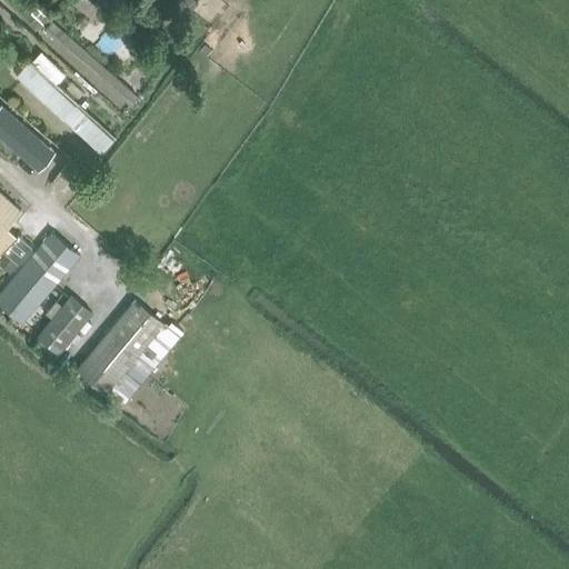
[(152,0),(130,0),(123,8),(158,38),(175,19),(152,0)]
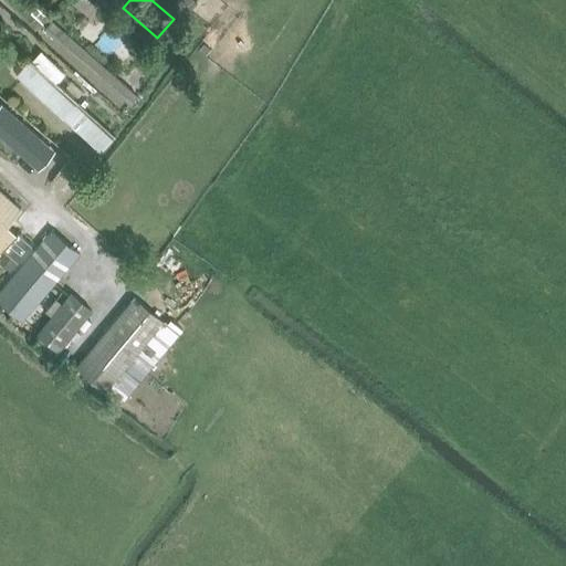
[(44,31),(130,107),(138,97),(52,22),(44,31)]
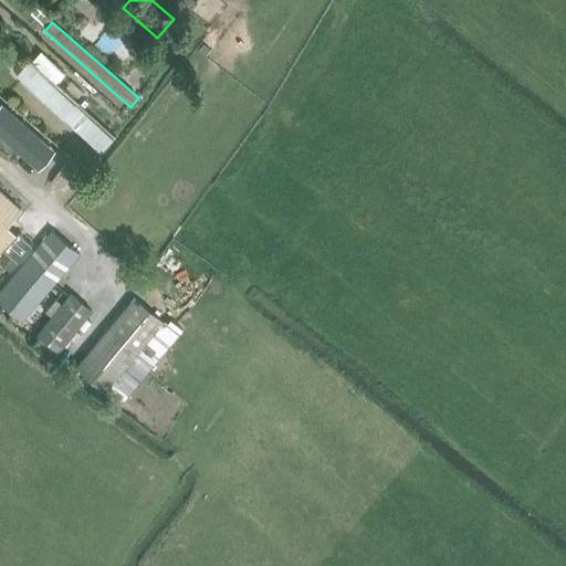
[(40,56),(34,63),(61,86),(66,80),(40,56)]
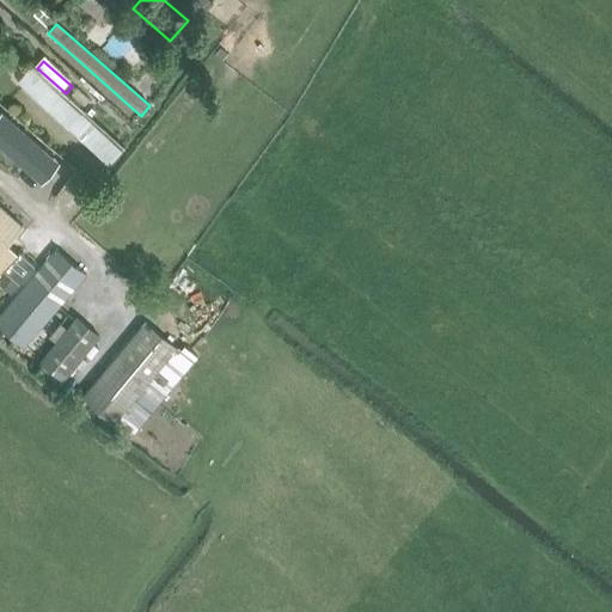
[(19,83),(43,105),(56,91),(32,68),(31,69),(19,83)]
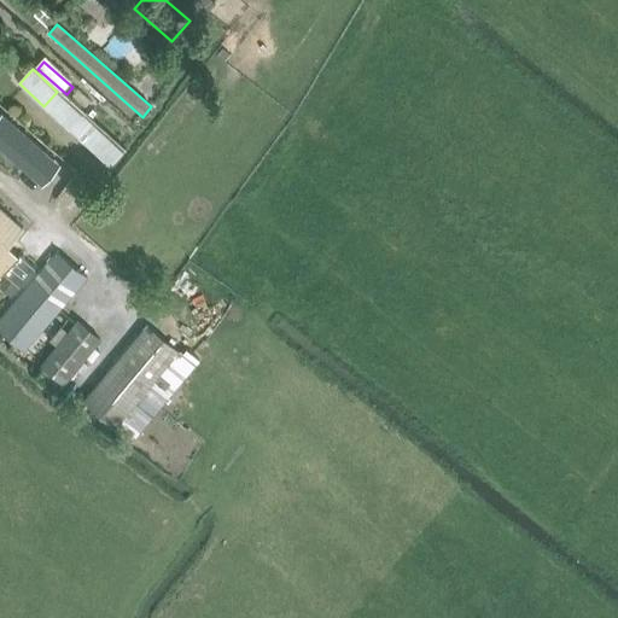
[(82,115),(69,129),(101,158),(114,145),(82,115)]
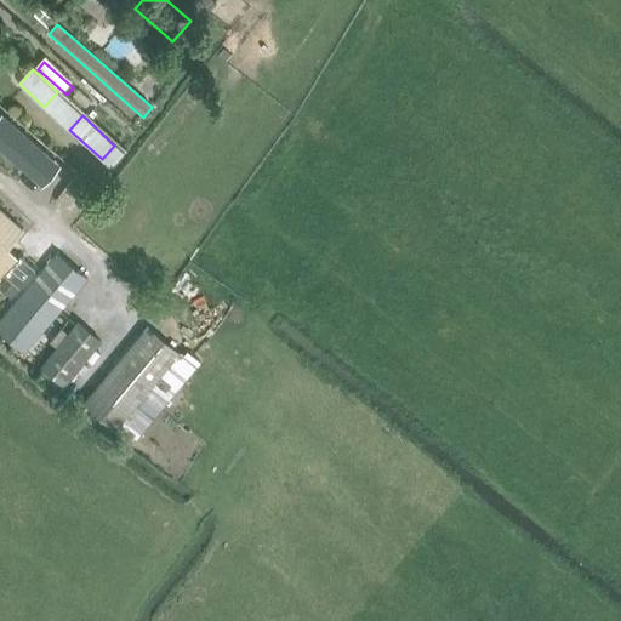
[(23,135),(5,157),(33,181),(35,178),(45,166),(51,158),(23,135)]
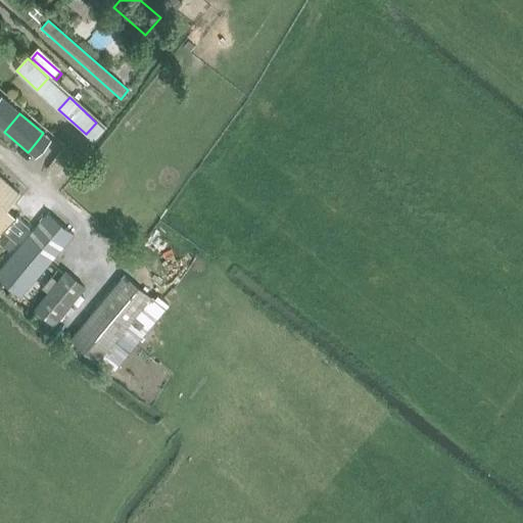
[(0,234),(2,231),(14,241),(27,226),(15,216),(6,208),(19,194),(0,177),(0,234)]
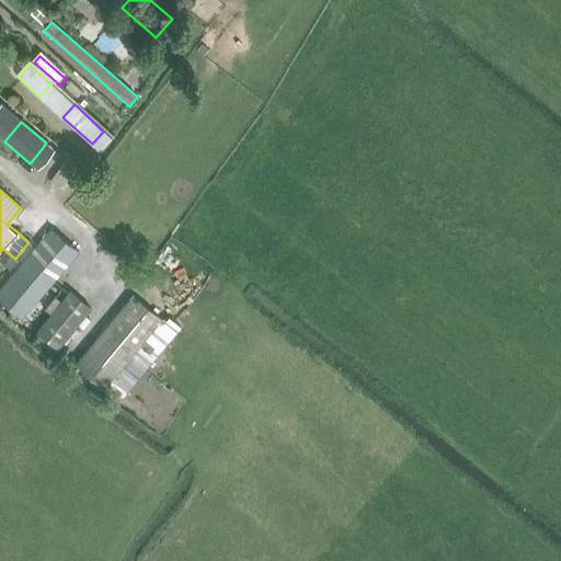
[(0,288),(0,295),(24,316),(79,251),(52,228),(0,288)]
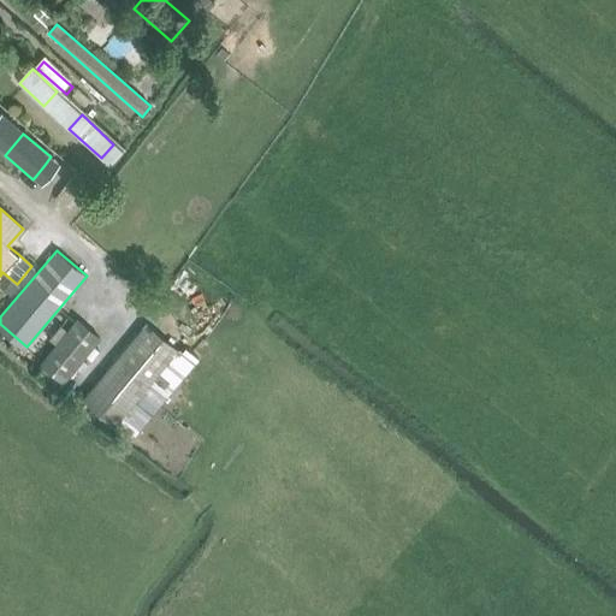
[(6,276),(0,283),(0,284),(11,295),(19,286),(17,284),(6,276)]
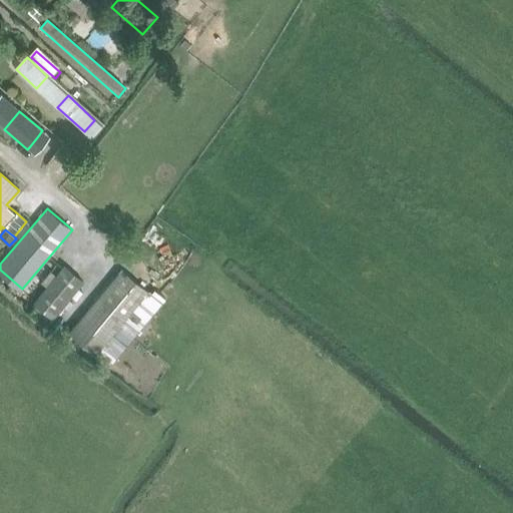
[(85,284),(64,267),(33,306),(55,324),(85,284)]
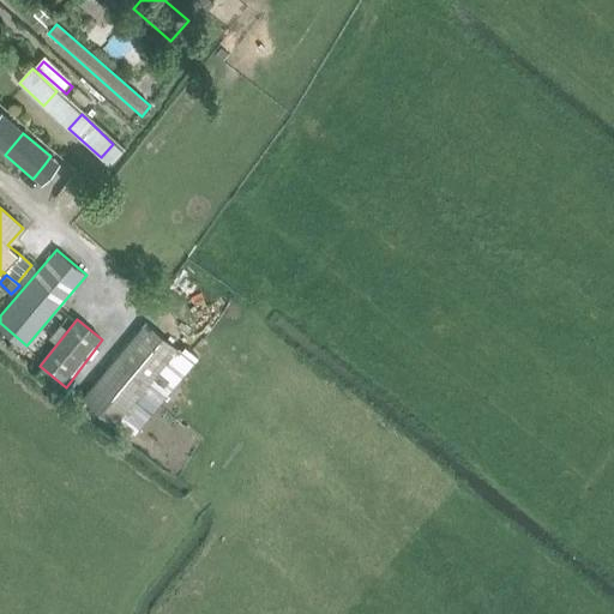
[(146,325),(83,401),(115,427),(118,423),(132,435),(197,356),(185,347),(181,350),(178,347),(175,349),(146,325)]
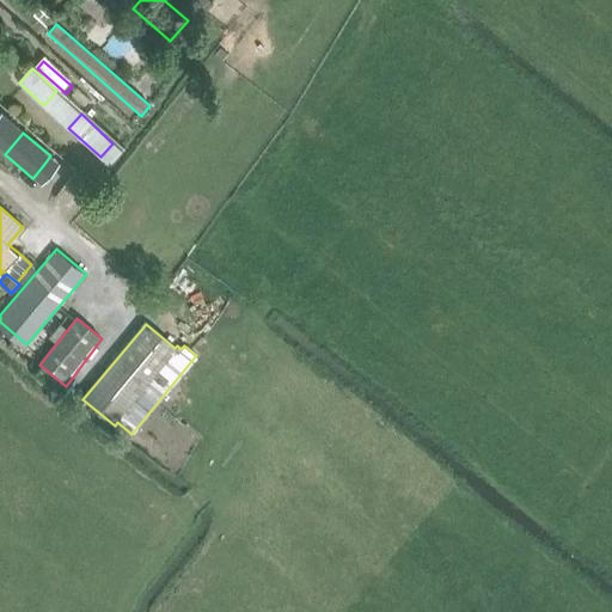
All buildings are outlined.
